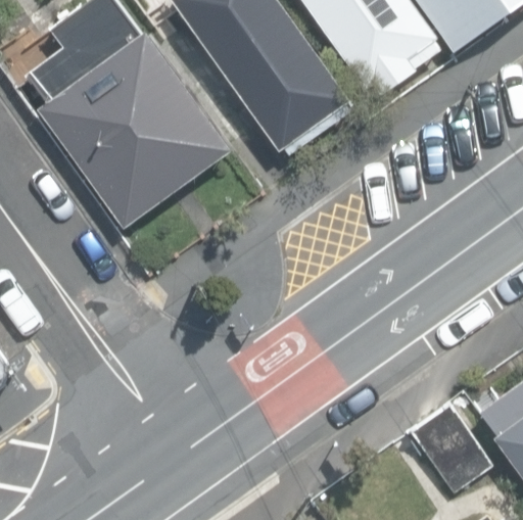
[(141,35),(115,0),(92,0),(50,30),(63,48),(27,76),(47,104),(39,109),(124,228),(232,150),(146,32),(141,35)]
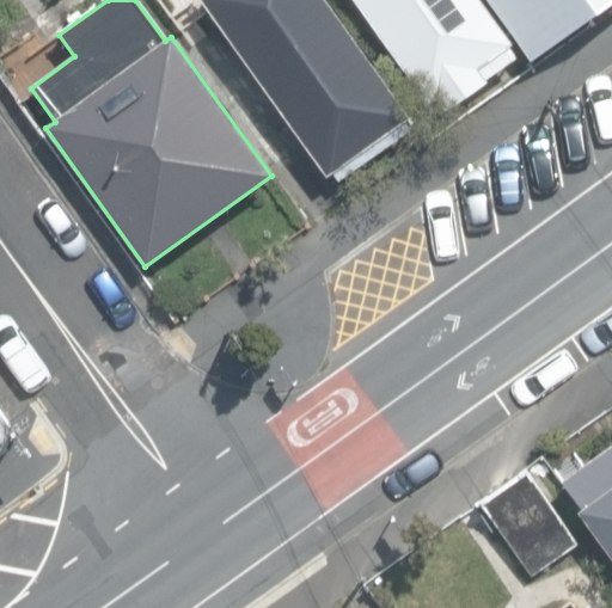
[(415,117),(329,0),(195,0),(328,180),(415,117)]
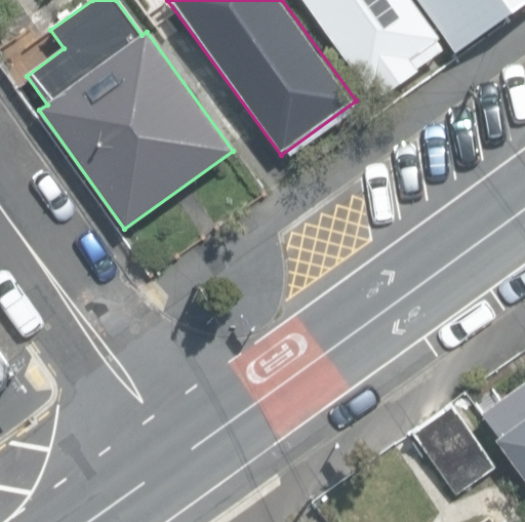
[(374,84),(384,96),(418,72),(416,69),(442,50),(436,41),(439,39),(411,0),(303,0),(367,90),(374,84)]
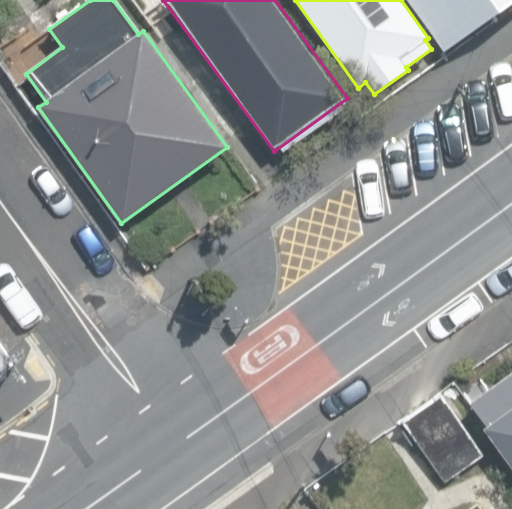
[(511,0),(406,0),(444,52),(511,2),(511,0)]
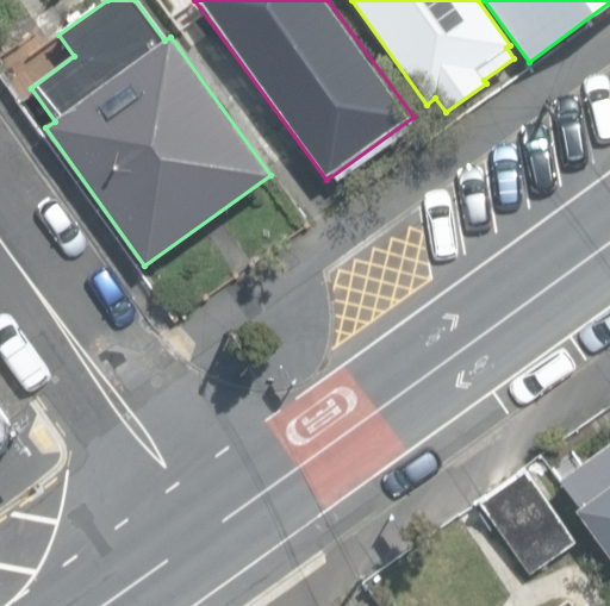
[(0,456),(24,439),(0,406),(0,456)]
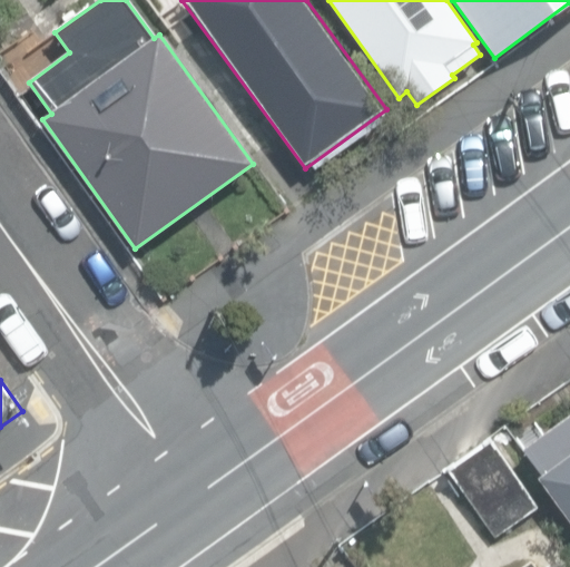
[(569,414),(524,447),(543,473),(541,475),(569,515),(569,414)]
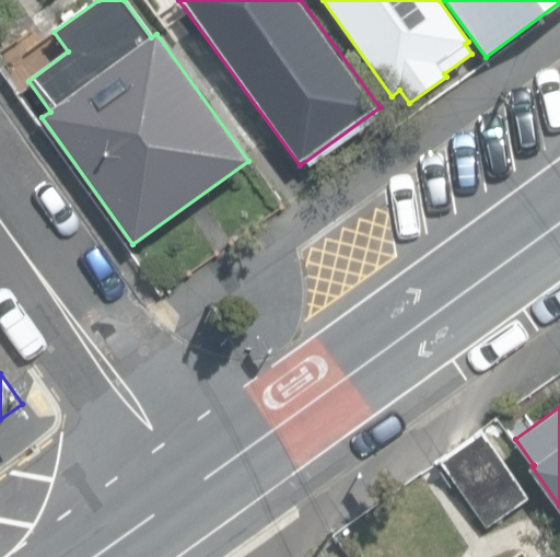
[(443,460),(489,526),(529,499),(485,432),(443,460)]
